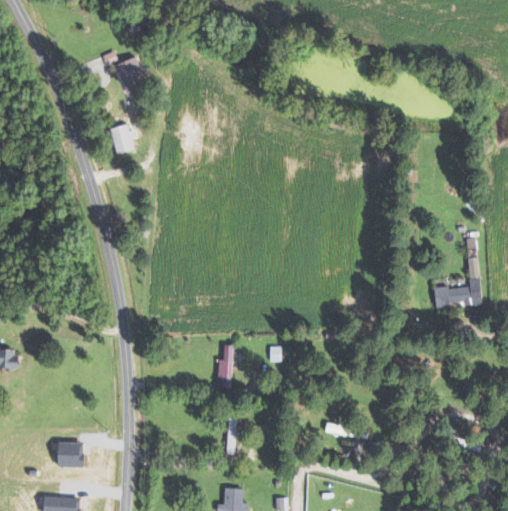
[(117,61),(113,51),(101,55),(105,66),(117,61)]
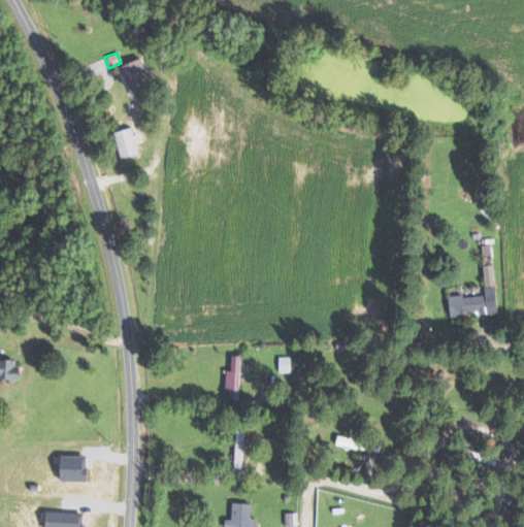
[(120,66),(131,97),(151,90),(139,59),(120,66)]
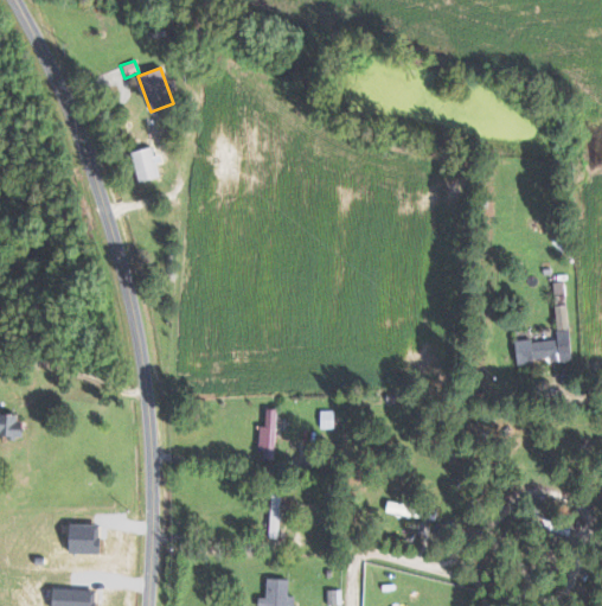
[(157,177),(152,148),(132,151),(136,179),(157,177)]
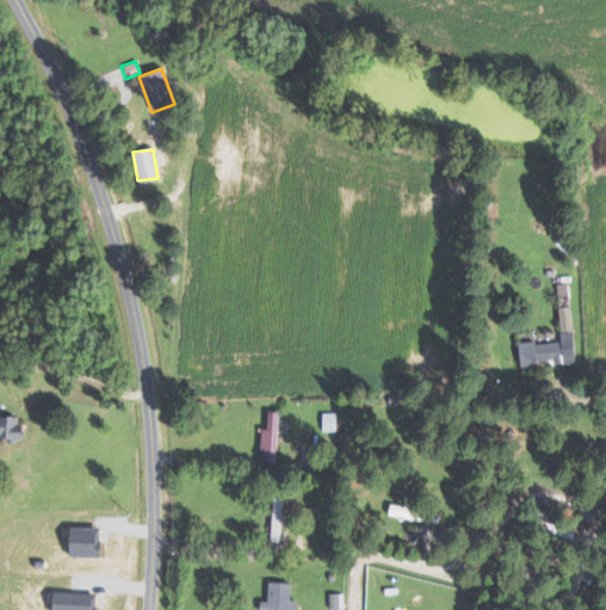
[(575,363),(572,307),(558,307),(561,342),(519,344),(520,367),(551,364),(575,363)]
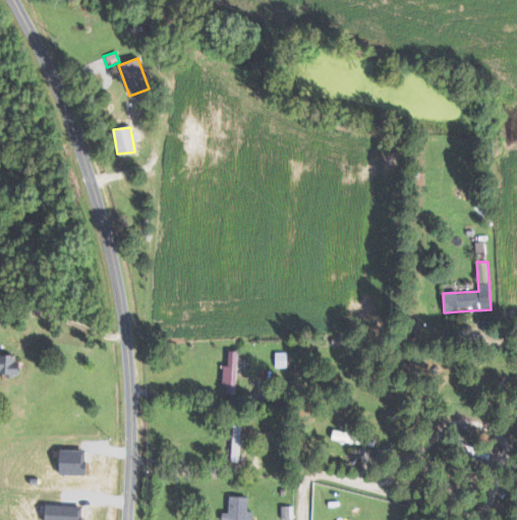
[(237,352),(227,351),(227,365),(222,365),(221,394),(235,394),(237,352)]
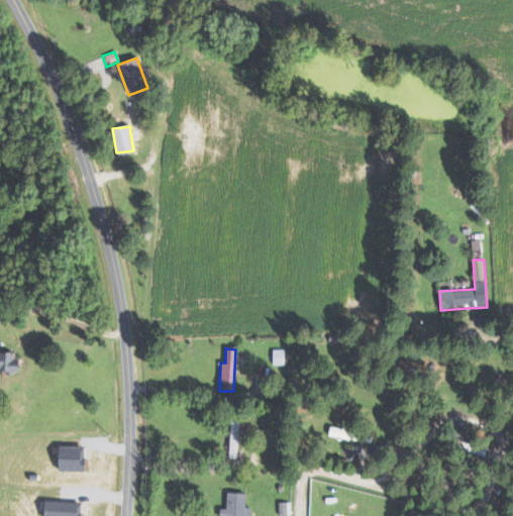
[(272,366),(284,366),(283,349),(271,349),(272,366)]
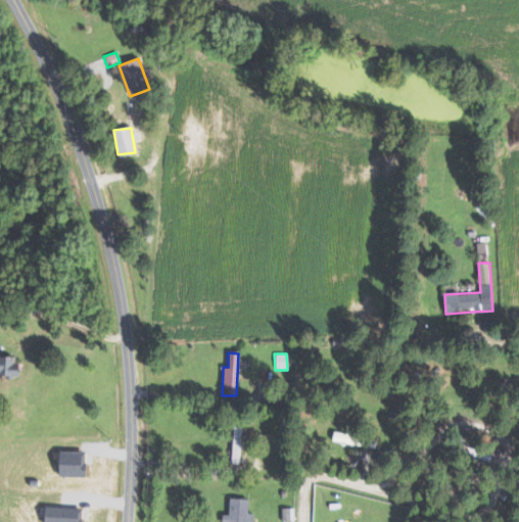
[(0,375),(17,377),(18,356),(0,354),(0,375)]
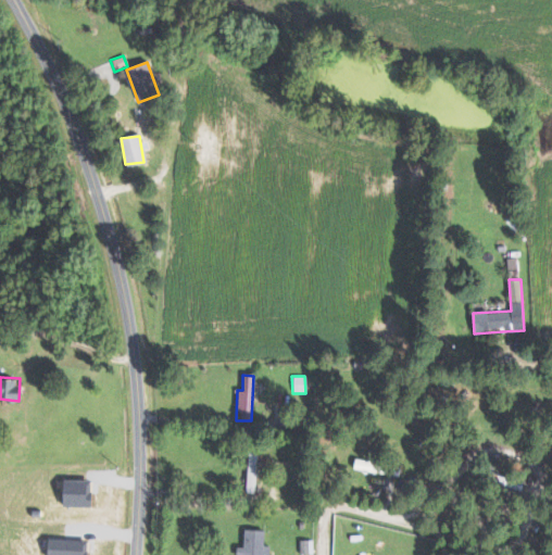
[(389,475),(391,464),(383,463),(384,454),(374,453),(372,462),(355,459),(354,469),(389,475)]
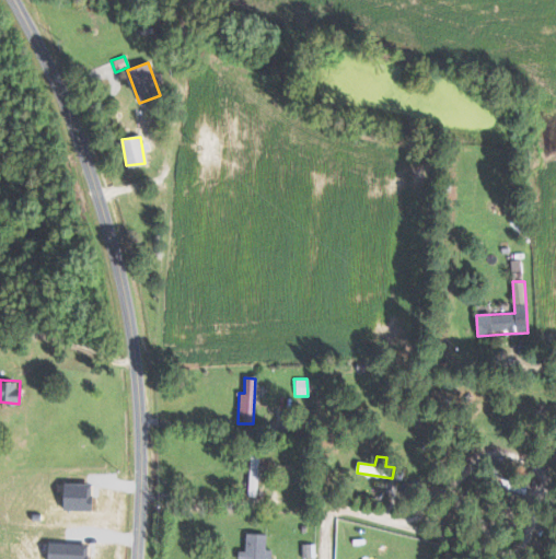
[(270,558),(271,550),(266,550),(267,534),(245,534),(244,551),(241,551),(240,558),(270,558)]
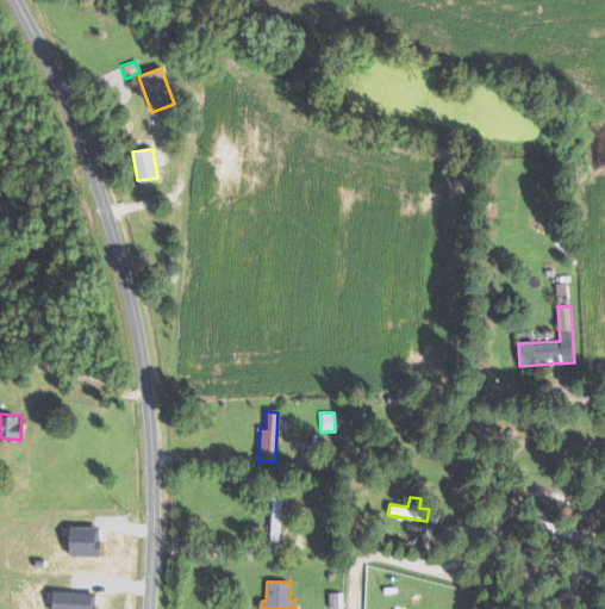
[(342,608),(342,592),(325,594),(326,608),(342,608)]
